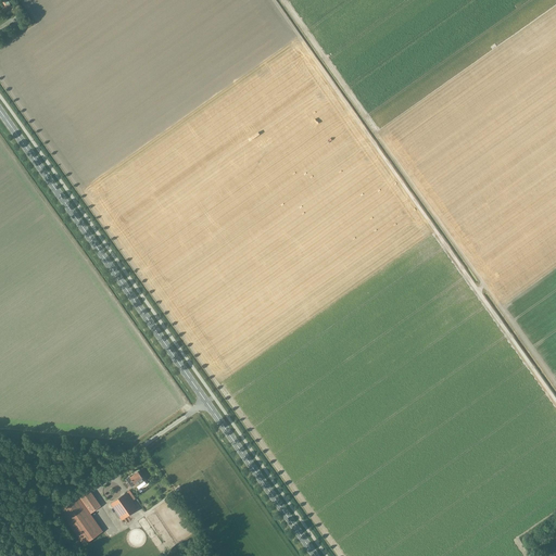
[(10,24),(1,30),(4,35),(13,28),(10,24)]
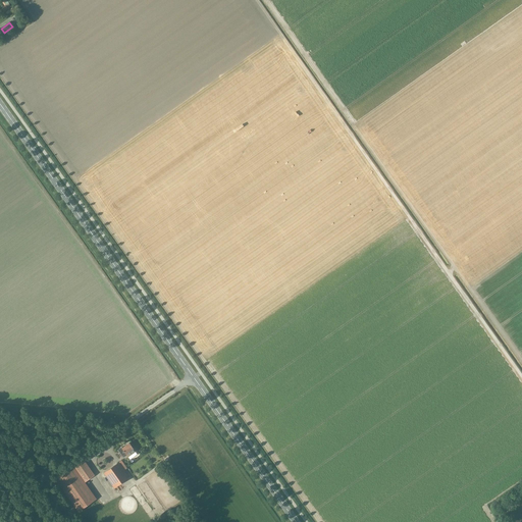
[(137,455),(136,452),(129,442),(122,448),(121,447),(118,450),(123,458),(126,456),(129,460),(137,455)]
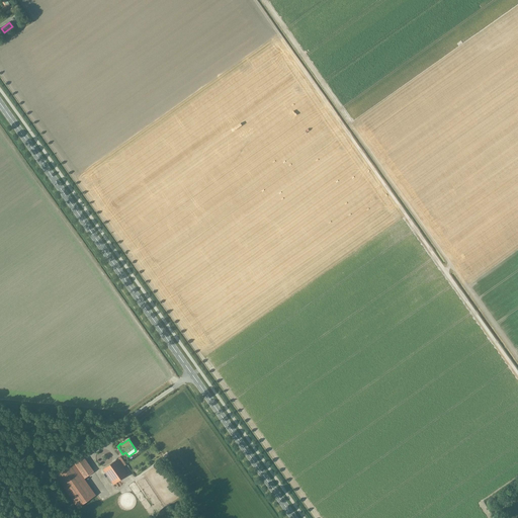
[(82,455),(55,475),(78,508),(96,495),(84,479),(94,471),(82,455)]
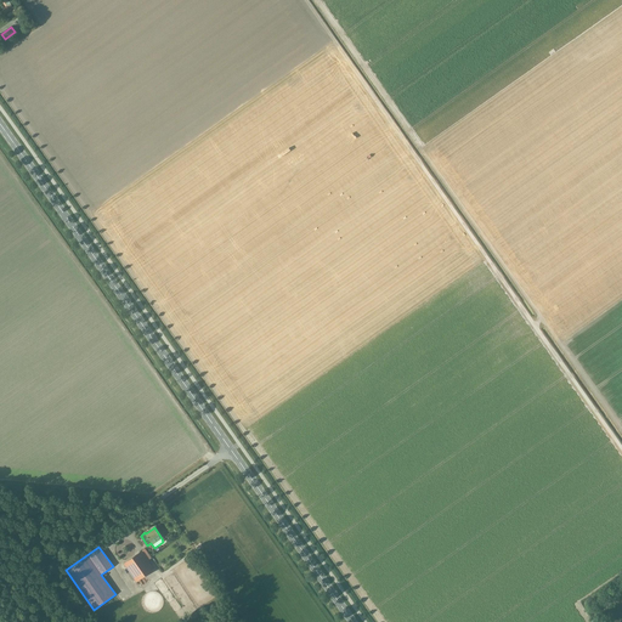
[(153,570),(147,560),(152,558),(145,549),(124,564),(136,582),(153,570)]
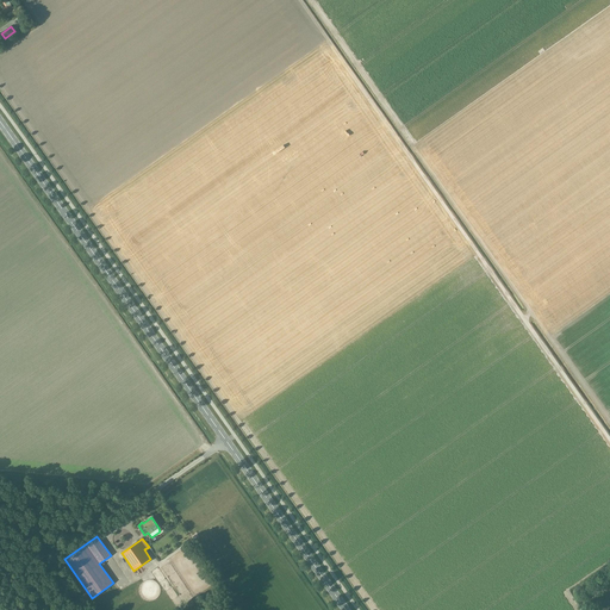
[(120,559),(128,570),(131,567),(124,556),(120,559)]
